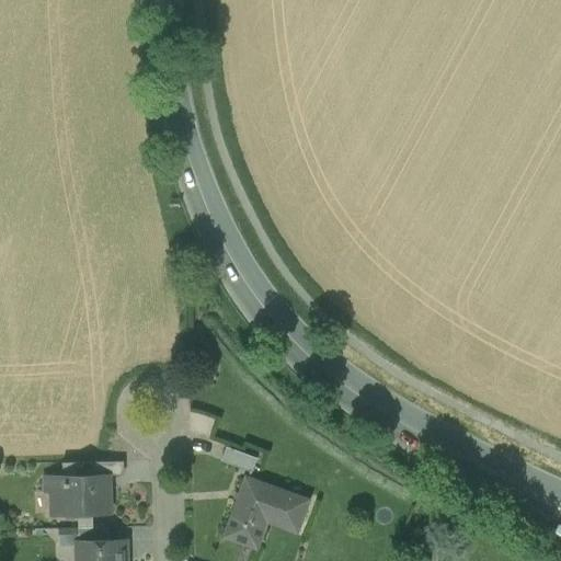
[(253,473),(258,458),(227,447),(221,461),(253,473)]
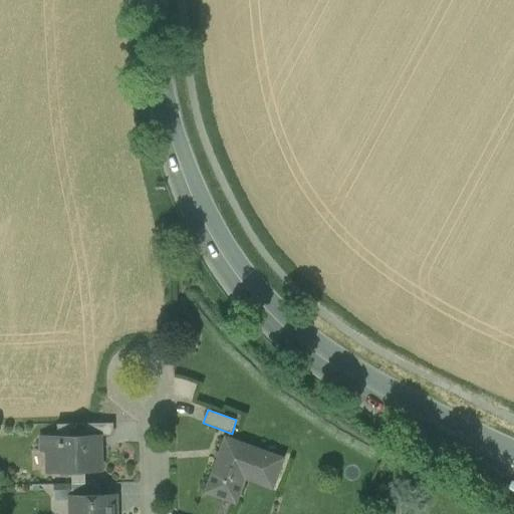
[(113,424),(57,425),(57,436),(100,436),(114,435),(113,424)]
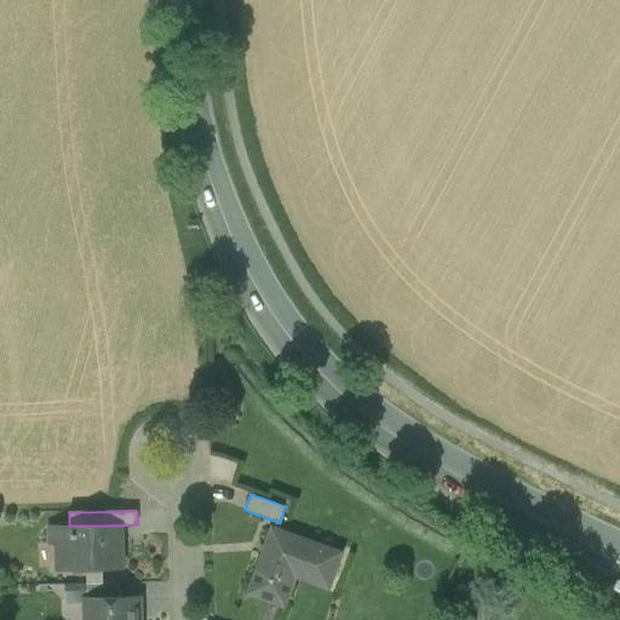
[(103,568),(122,568),(121,526),(69,526),(51,527),(51,545),(58,545),(58,569),(87,569),(87,584),(104,584),(103,568)]
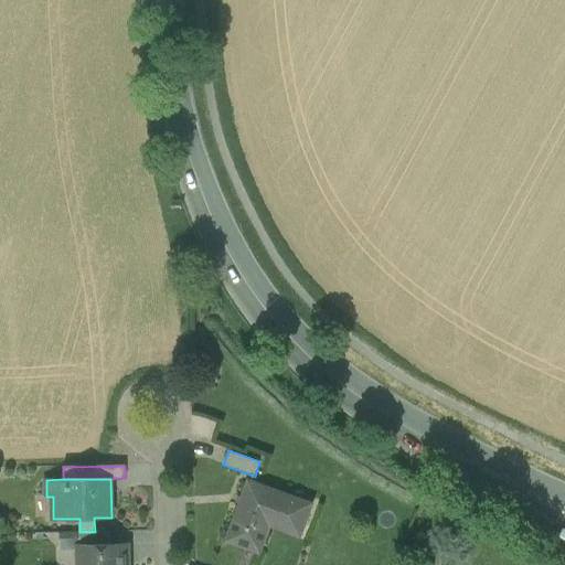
[(311,504),(249,481),(226,541),(259,553),(274,514),(304,525),(311,504)]
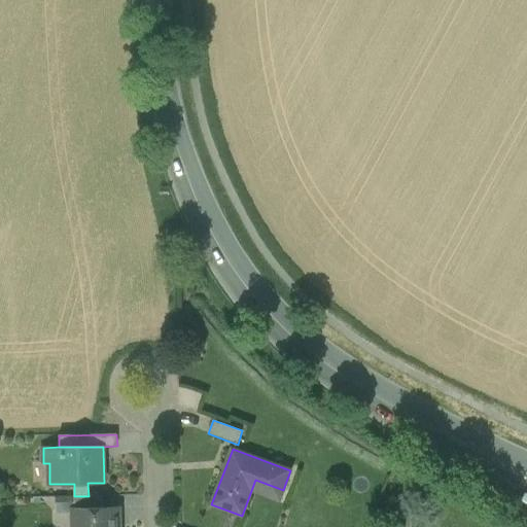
[(73,508),(102,508),(102,496),(89,496),(74,496),(60,497),(60,510),(73,510),(73,508)]
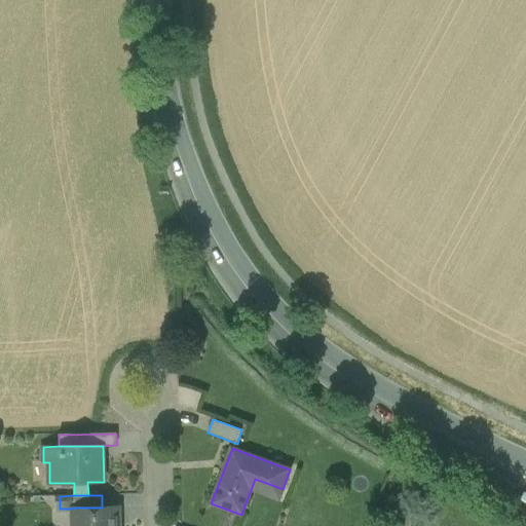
[(102,508),(73,508),(73,509),(73,525),(118,525),(118,508),(102,508)]
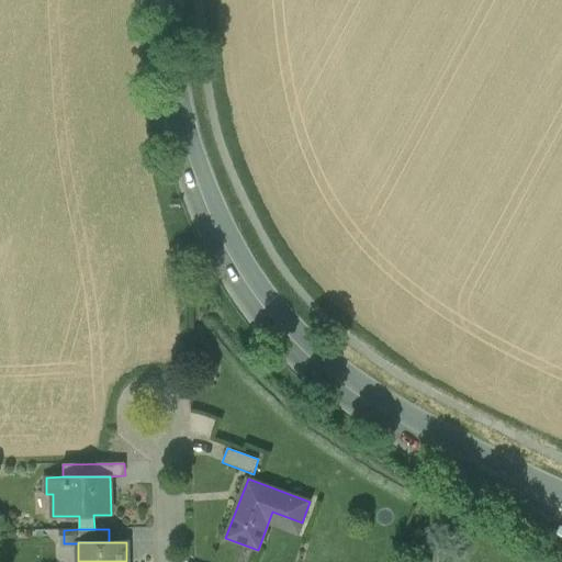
All buildings are outlined.
